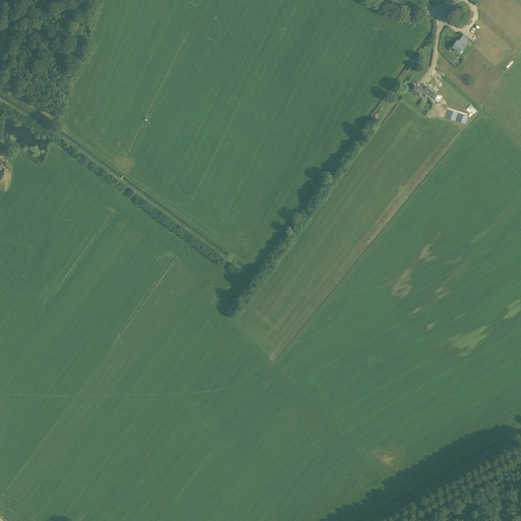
[(457,40),(452,47),(453,48),(459,52),(460,53),(468,42),(466,41),(467,40),(468,38),(467,37),(465,36),(464,35),(459,41),(457,40)]
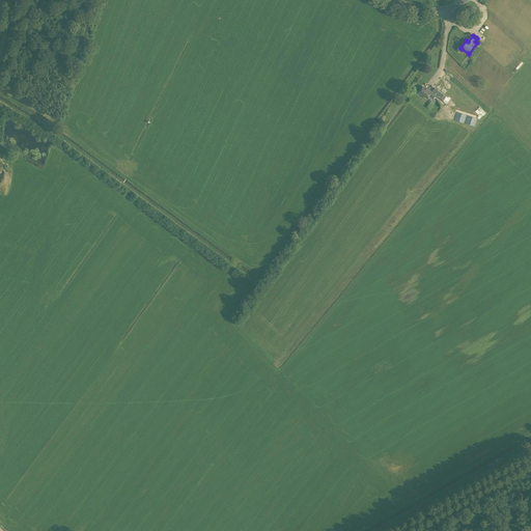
[(449,101),(481,121),(494,103),(456,78),(458,74),(447,66),(440,78),(449,85),(444,92),(451,96),(449,101)]
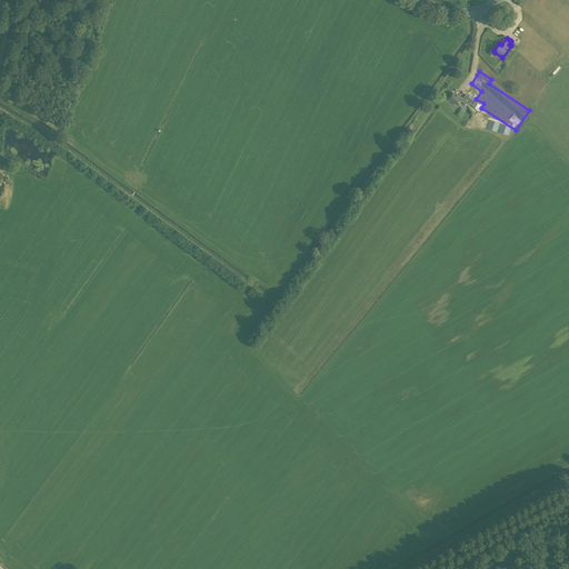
[(453,93),(449,100),(458,106),(460,103),(463,107),(467,102),(475,108),(478,105),(466,96),(462,99),(459,96),(458,97),(456,96),(453,93)]
